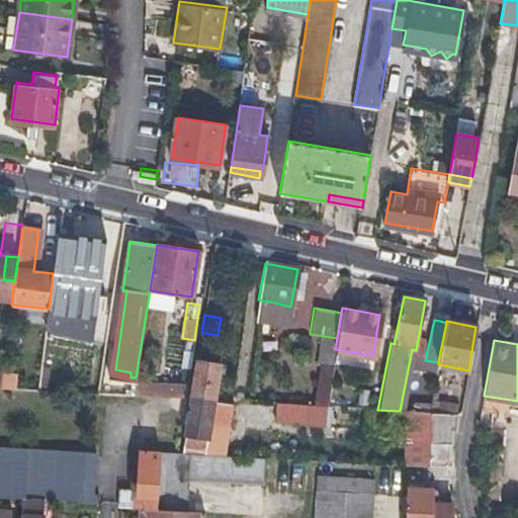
[(191,398),(212,401),(221,349),(199,346),(191,398)]
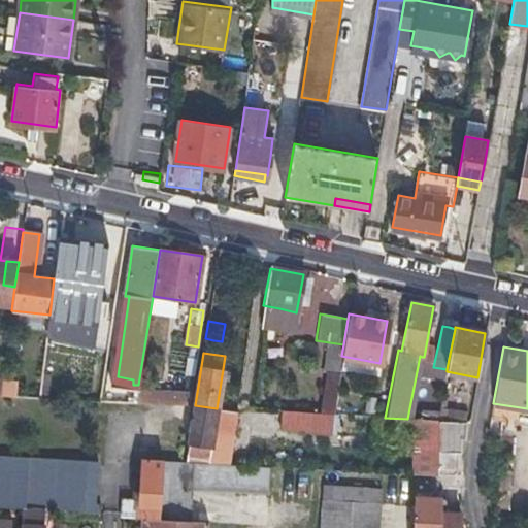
[(135,403),(162,404),(188,405),(191,392),(137,390),(135,403)]
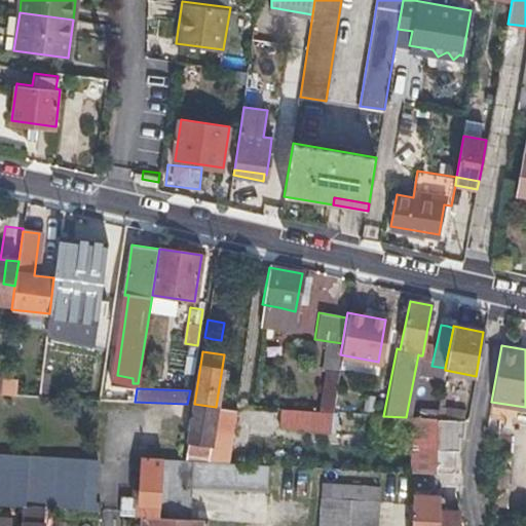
[(209,455),(216,407),(194,404),(186,452),(209,455)]
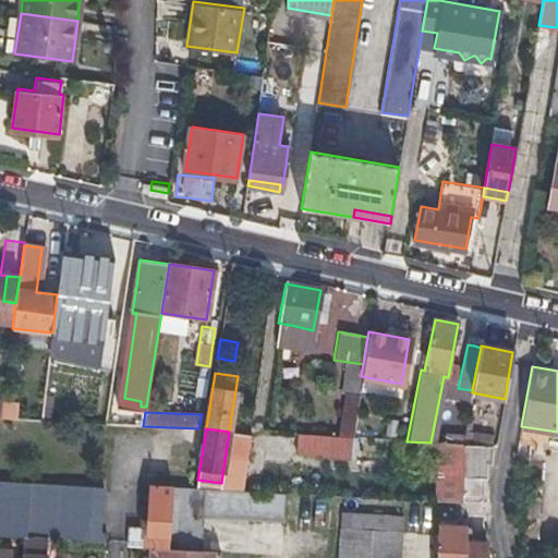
[(263,432),(263,440),(263,449),(293,451),(294,434),(263,432)]
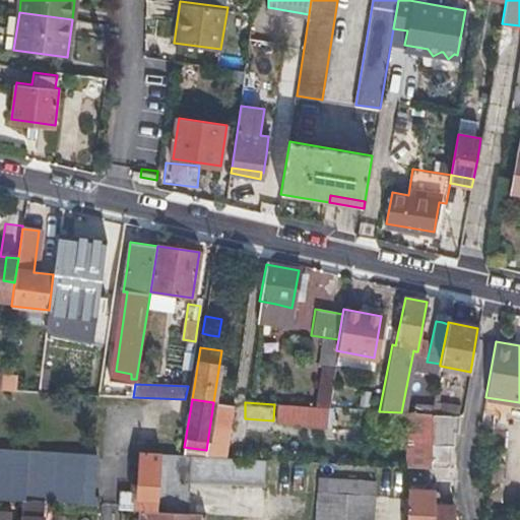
[(415,443),(430,442),(430,414),(415,413),(415,443)]
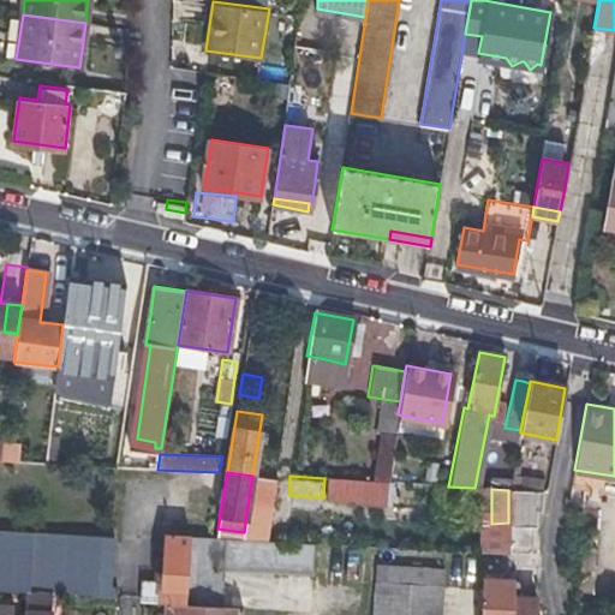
[(529,547),(529,537),(527,529),(535,529),(535,512),(541,512),(542,493),(508,490),(508,523),(508,547),(529,547)]
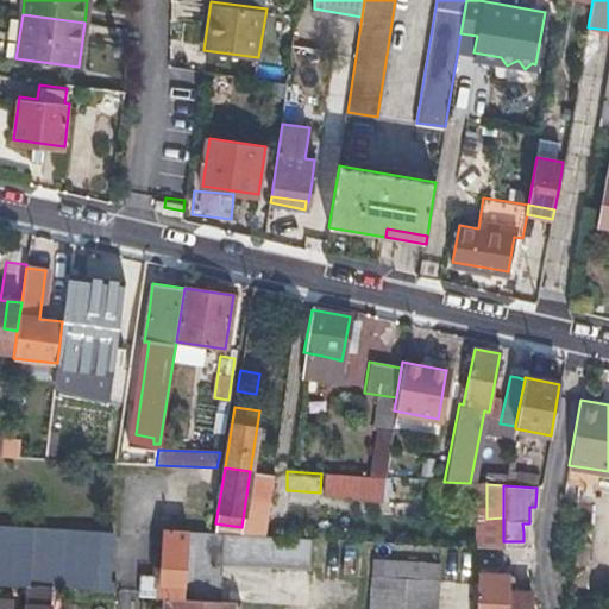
[(328,525),(351,528),(353,512),(331,509),(328,525)]
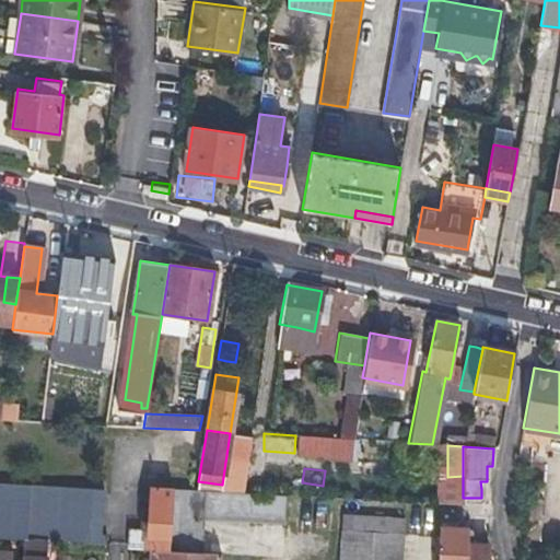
[(22,540),(25,540),(46,541),(46,540),(98,544),(103,490),(33,486),(28,531),(22,531),(22,540)]
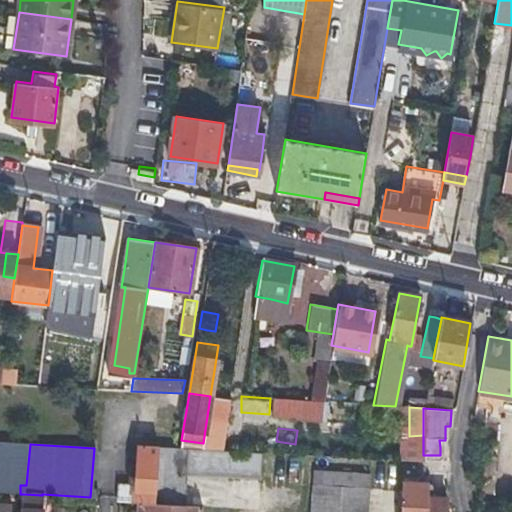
[(137,502),(155,503),(157,447),(137,446),(136,486),(118,485),(118,501),(137,502)]
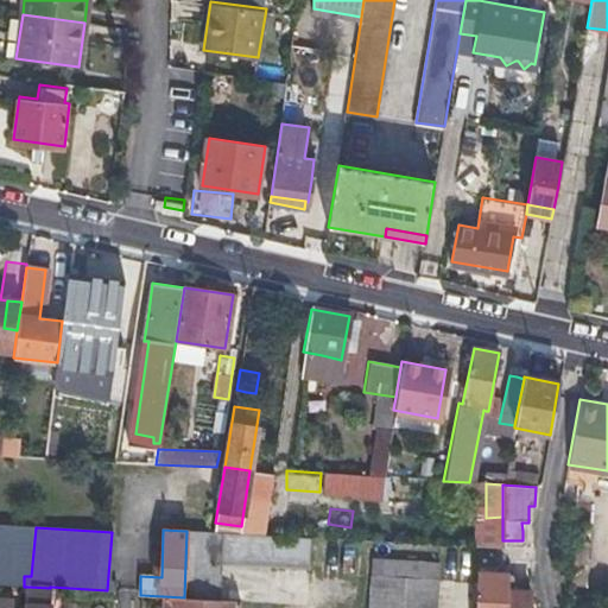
[(369,580),(437,584),(438,565),(371,562),(369,580)]
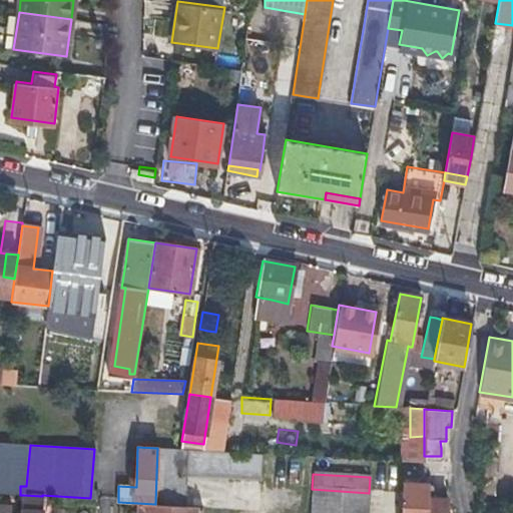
[(209,490),(209,478),(188,477),(187,488),(209,490)]
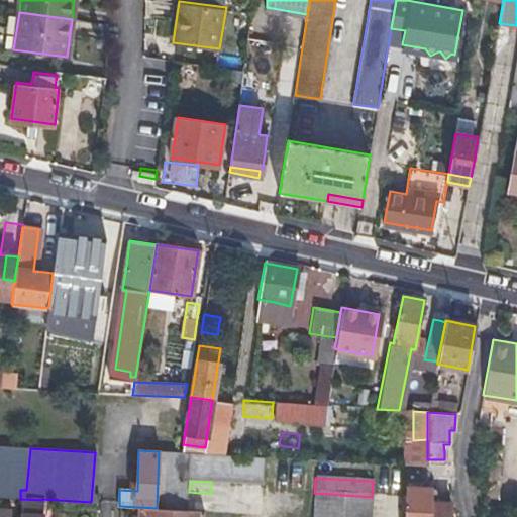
[(429,489),(428,489),(428,500),(407,499),(406,516),(448,516),(449,502),(434,502),(434,497),(429,497),(429,489)]
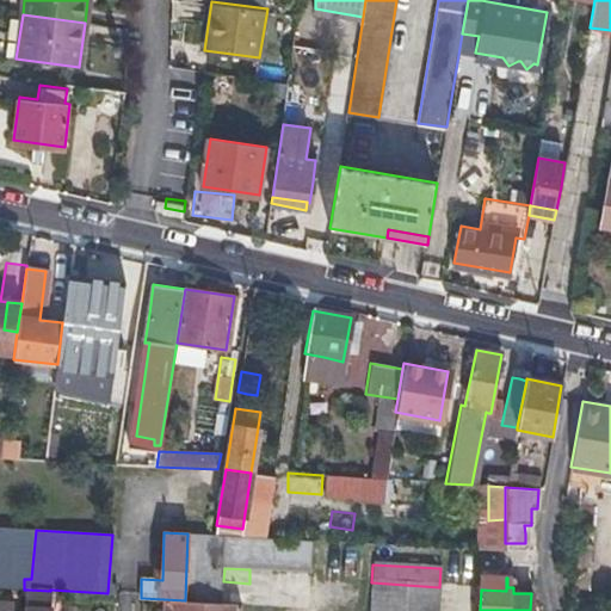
[(506,591),(506,578),(481,578),(481,590),(506,591)]
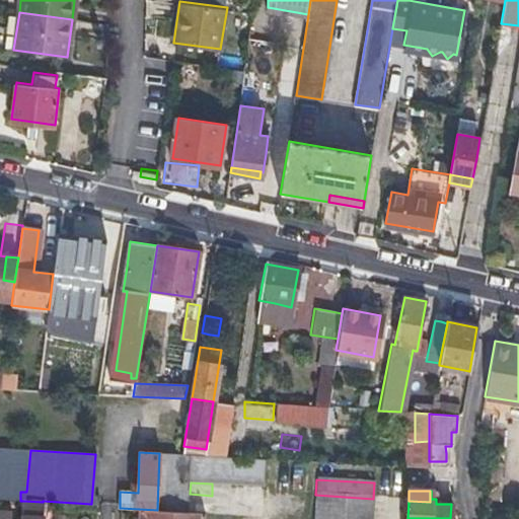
[(371,518),(373,499),(315,495),(313,518),(371,518)]
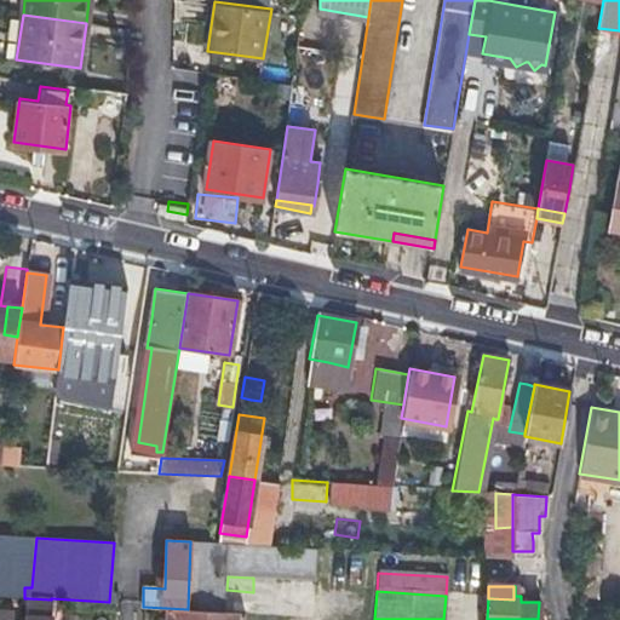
[(49,619),(51,600),(28,598),(26,619),(49,619)]
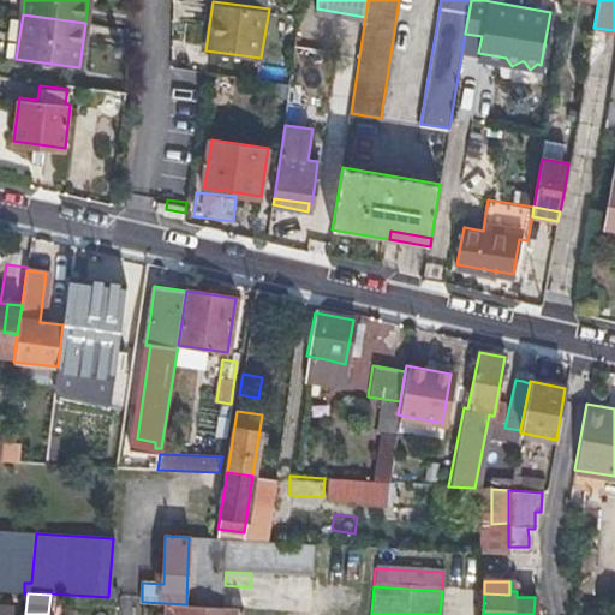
[(242,614),(242,608),(186,604),(165,603),(163,614),(242,614)]
